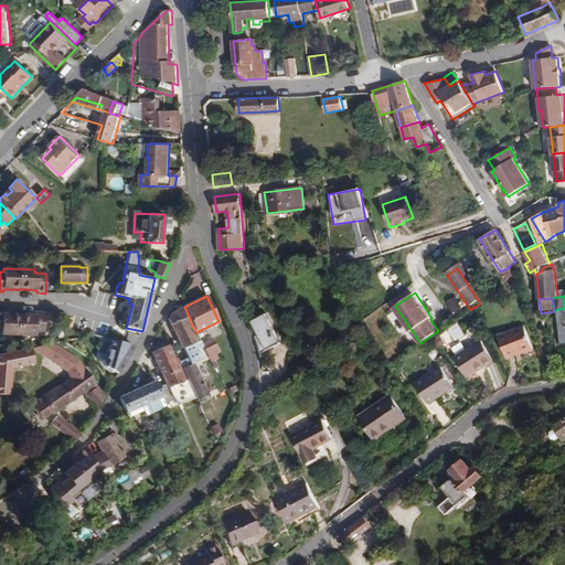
[(1,329),(34,333),(34,330),(43,331),(45,311),(36,310),(36,313),(29,312),(11,310),(4,309),(4,307),(0,306),(0,326),(2,327),(1,329)]
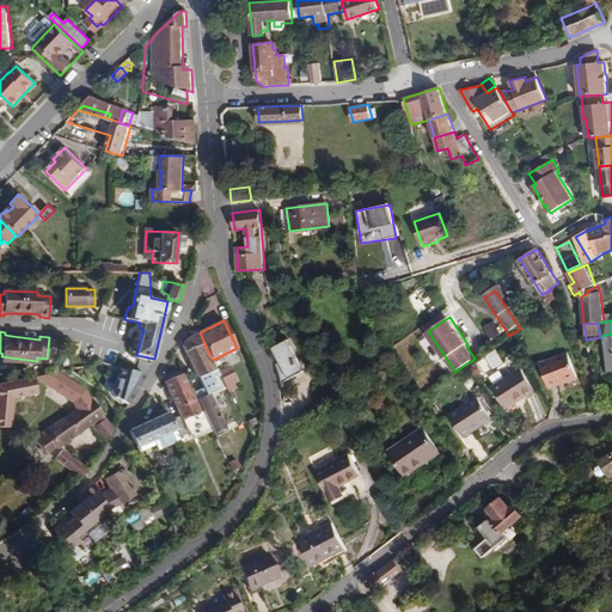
[(483,337),(490,348),(500,342),(491,331),(483,337)]
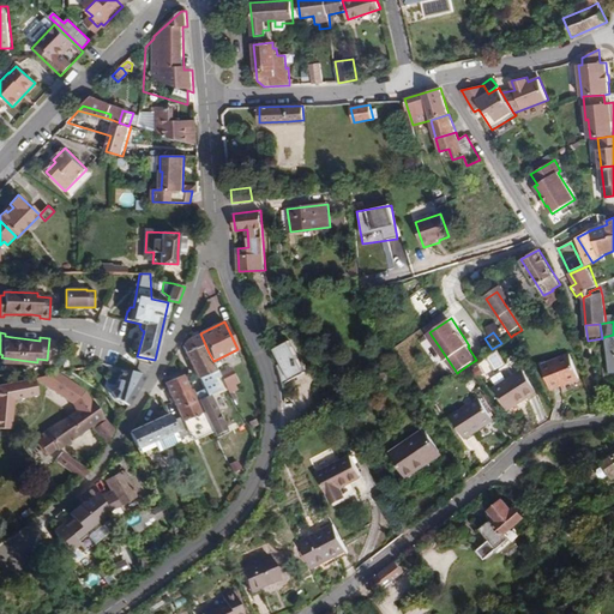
[(209,353),(200,333),(190,338),(186,342),(182,347),(199,379),(215,371),(206,354),(209,353)]
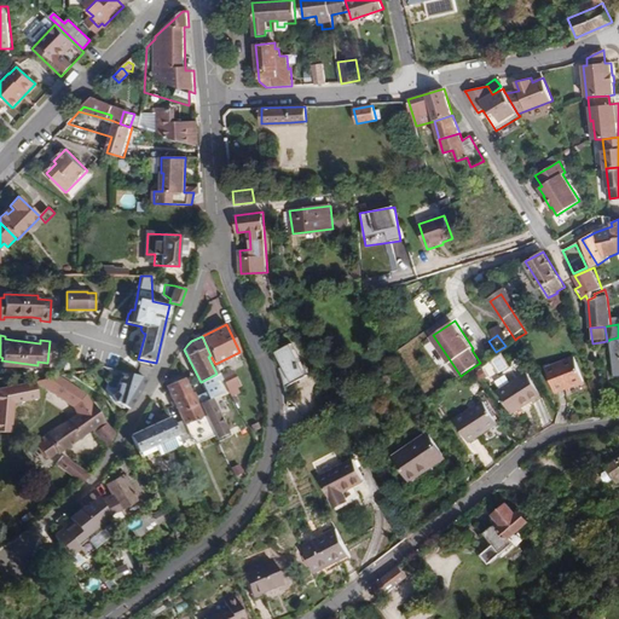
[(618,337),(608,340),(609,340),(614,377),(618,376),(618,337)]
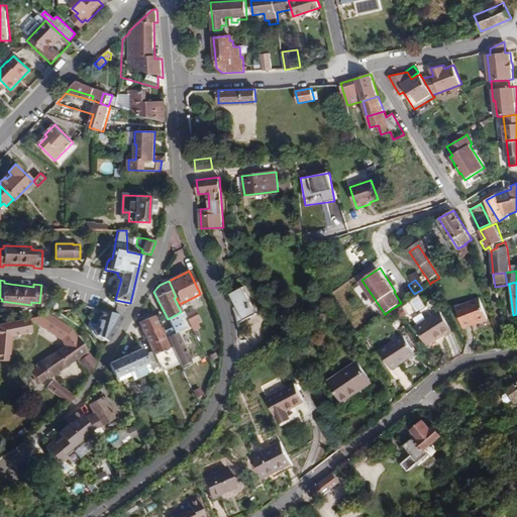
[(228,296),(240,321),(255,314),(243,288),(228,296)]
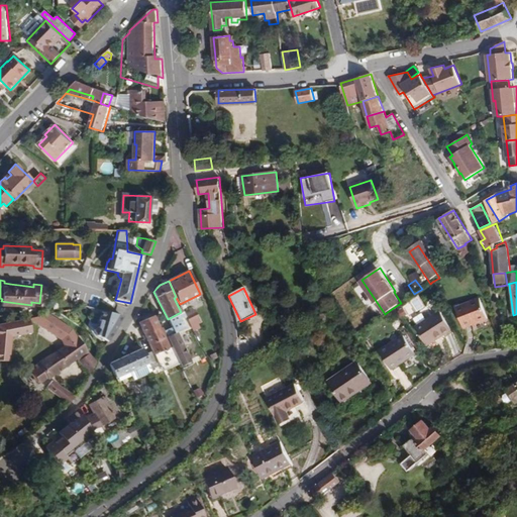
[(418,295),(409,301),(415,311),(424,305),(418,295)]
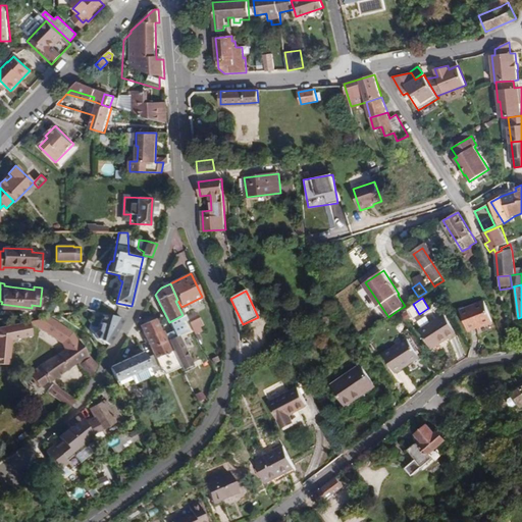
[(492,321),(484,301),(462,310),(470,330),(492,321)]
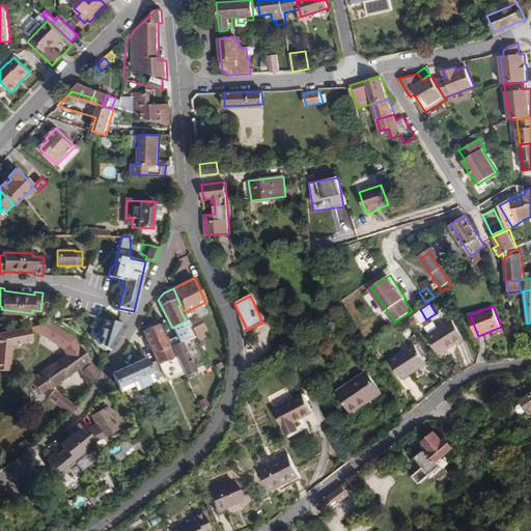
[(95,348),(113,353),(120,324),(96,317),(93,329),(101,331),(95,348)]
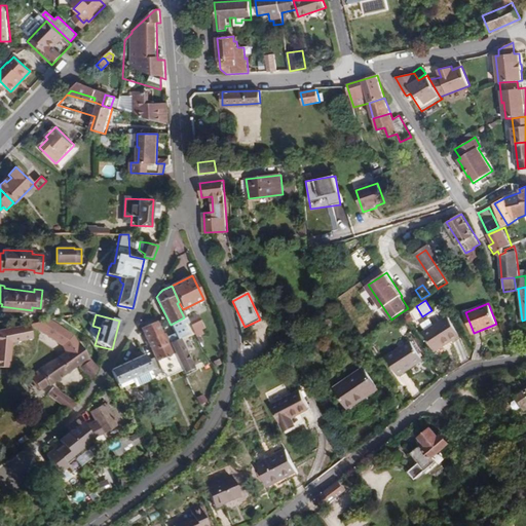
[(460,335),(448,316),(423,333),(436,351),(460,335)]
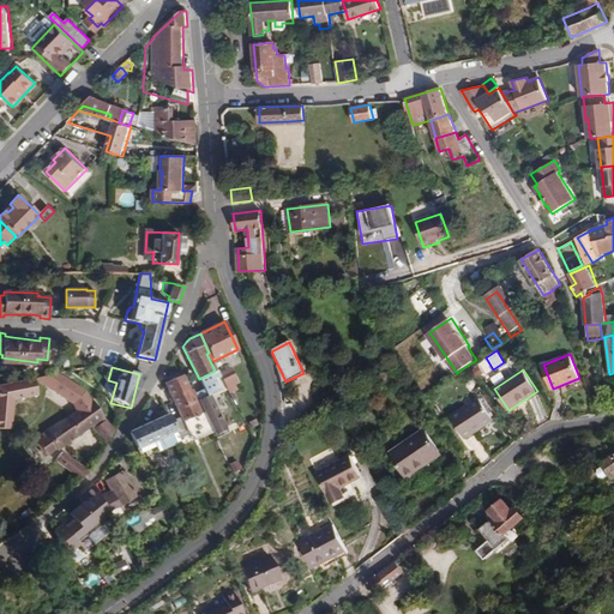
[(172,422),(175,431),(179,439),(210,425),(198,401),(192,386),(188,387),(182,373),(164,383),(181,417),(172,422)]
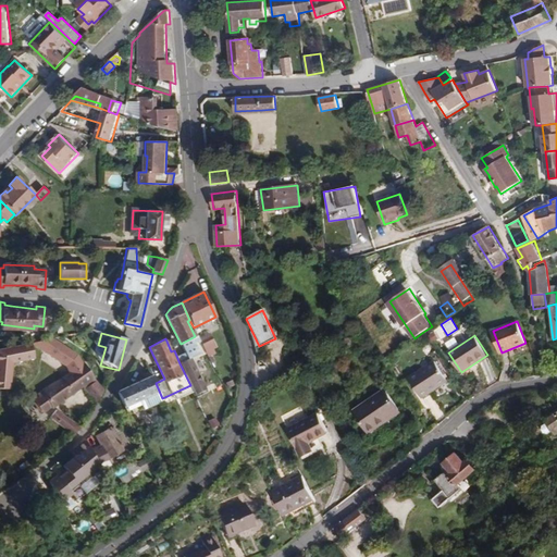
[(201,343),(205,357),(215,355),(212,341),(201,343)]
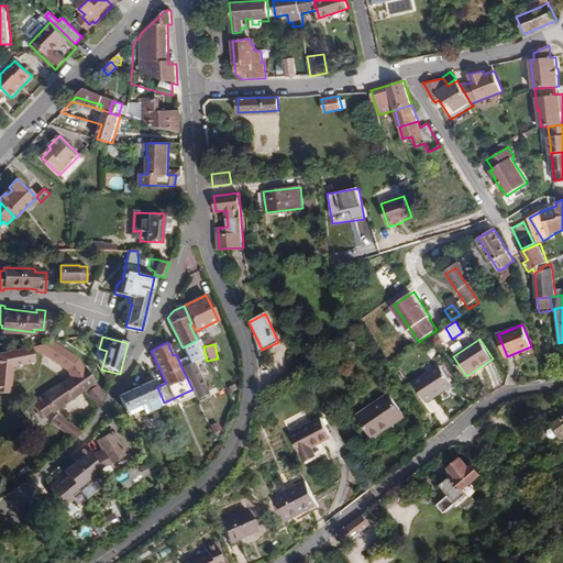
[(192,389),(197,398),(207,394),(192,363),(181,367),(192,389)]
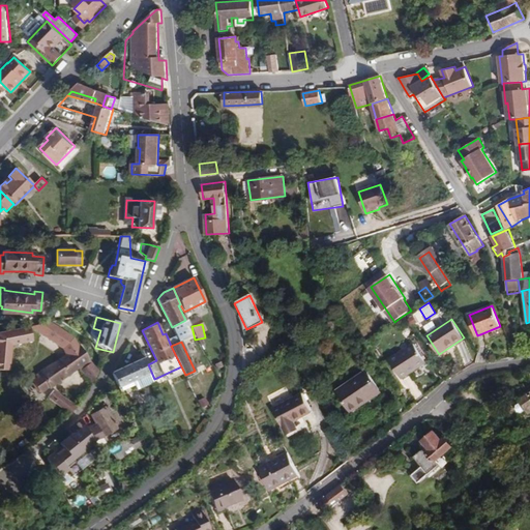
[(425,362),(413,344),(389,360),(402,378),(425,362)]
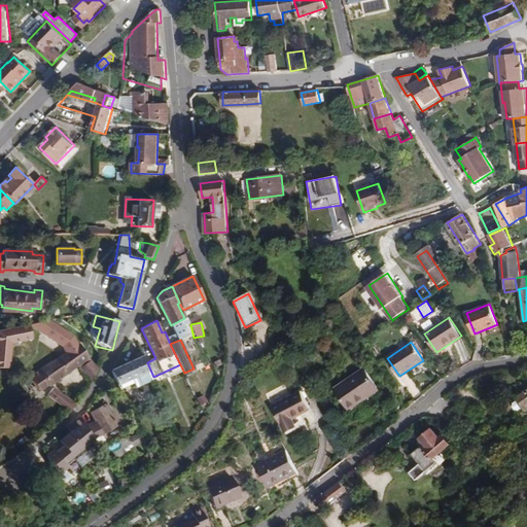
[(90,358),(76,346),(38,371),(39,372),(35,374),(37,376),(32,379),(40,391),(48,385),(49,387),(90,358)]
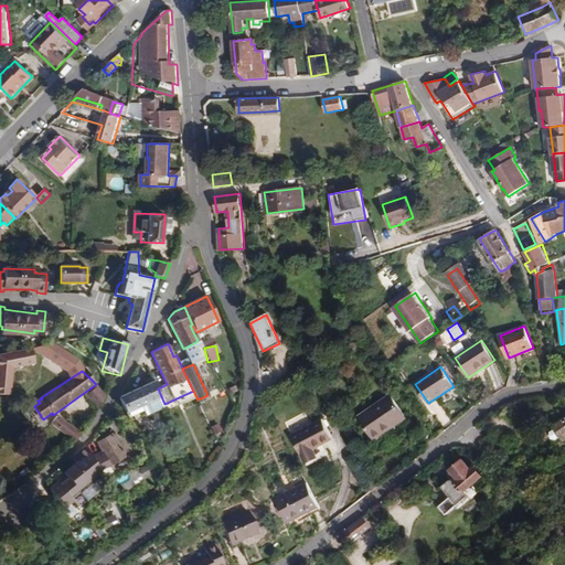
[(126,413),(161,396),(158,388),(152,377),(141,383),(144,387),(119,398),(126,413)]
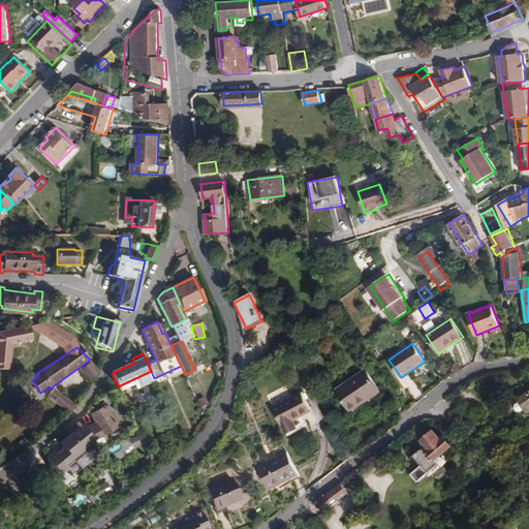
[(98,371),(90,362),(80,369),(91,382),(98,371)]
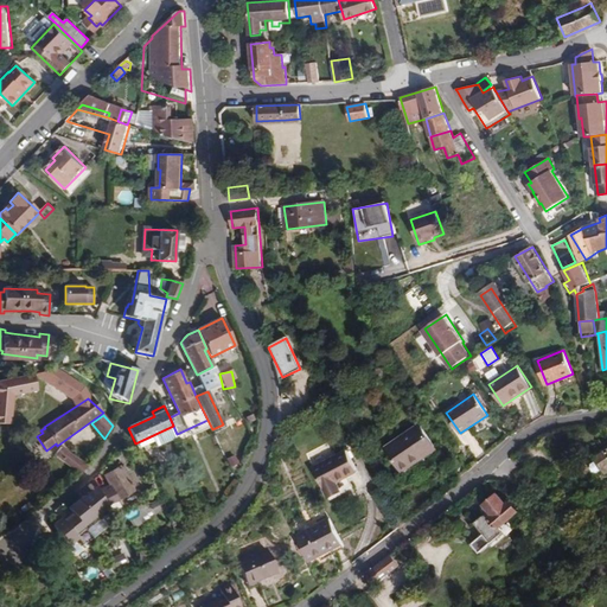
[(436,448),(420,425),(387,447),(401,470),(426,453),(427,455),(436,448)]
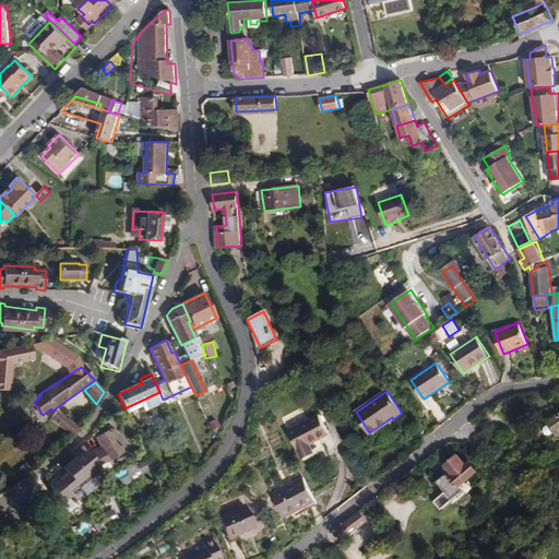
[(81,430),(57,412),(50,419),(72,437),(81,430)]
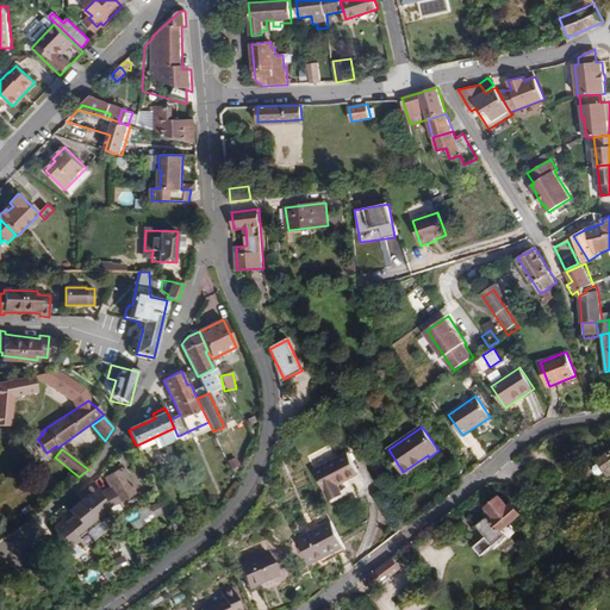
[(349,481),(359,478),(349,454),(313,468),(328,503),(354,492),(349,481)]
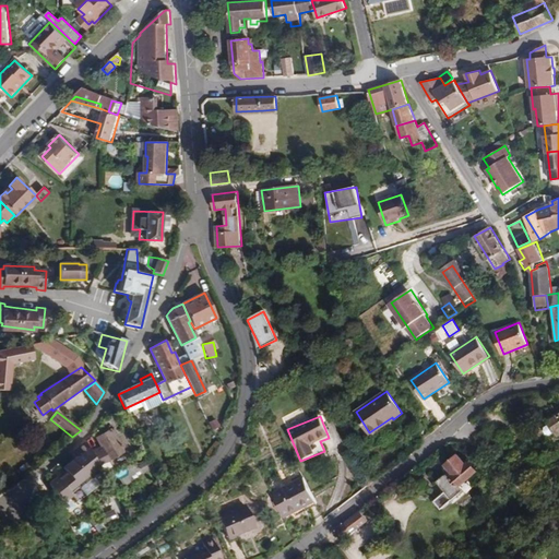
[(558,417),(552,425),(546,432),(556,442),(558,438),(558,417)]
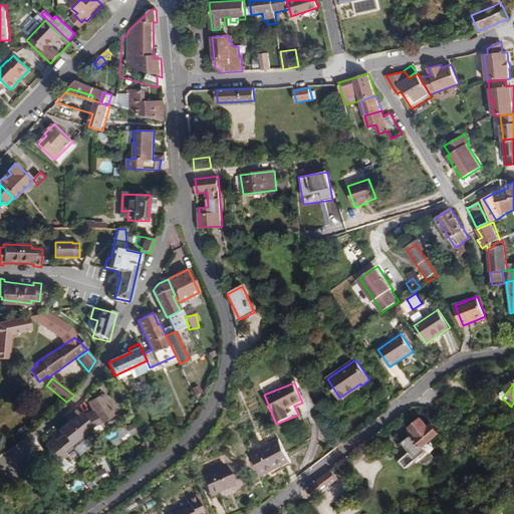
[(109,402),(103,394),(101,396),(101,395),(87,403),(94,414),(90,416),(95,426),(113,416),(112,414),(115,413),(111,406),(111,405),(109,402)]
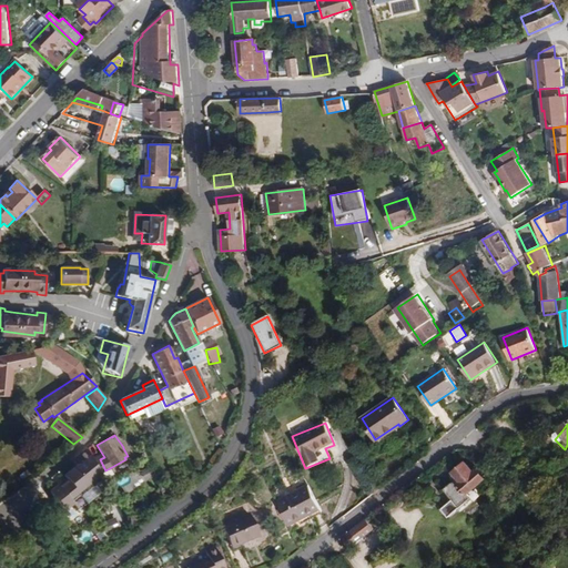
[(77,467),(63,476),(67,482),(75,493),(78,496),(103,477),(100,473),(85,448),(77,456),(81,463),(77,467)]
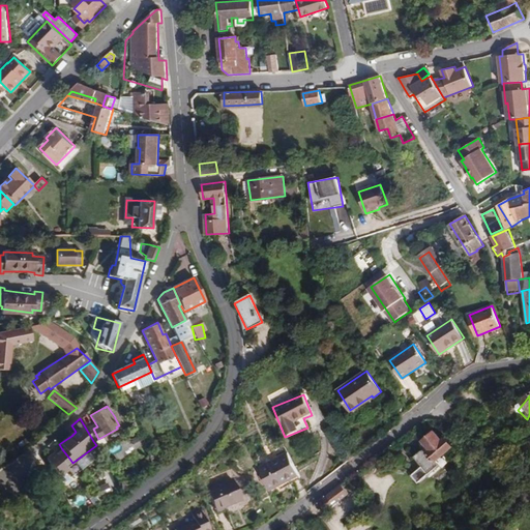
[(66,430),(71,436),(76,432),(71,425),(66,430)]
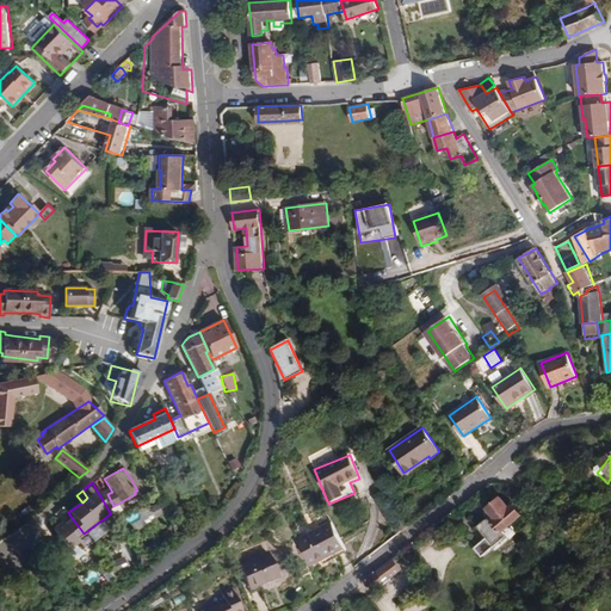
[(507,506),(501,497),(486,506),(491,512),(474,523),(483,536),(469,545),(476,555),(503,539),(499,534),(522,519),(511,504),(507,506)]
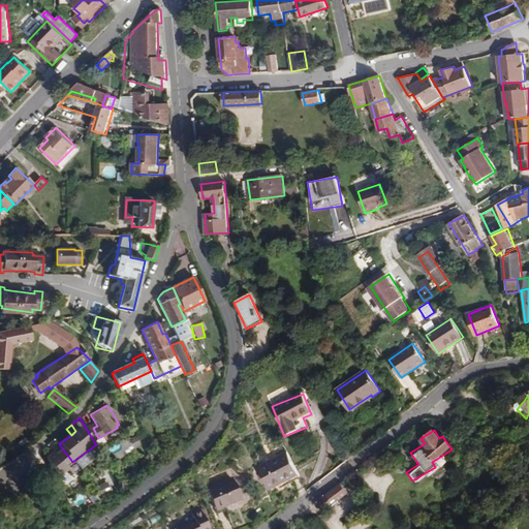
[(72,462),(79,470),(103,453),(96,444),(72,462)]
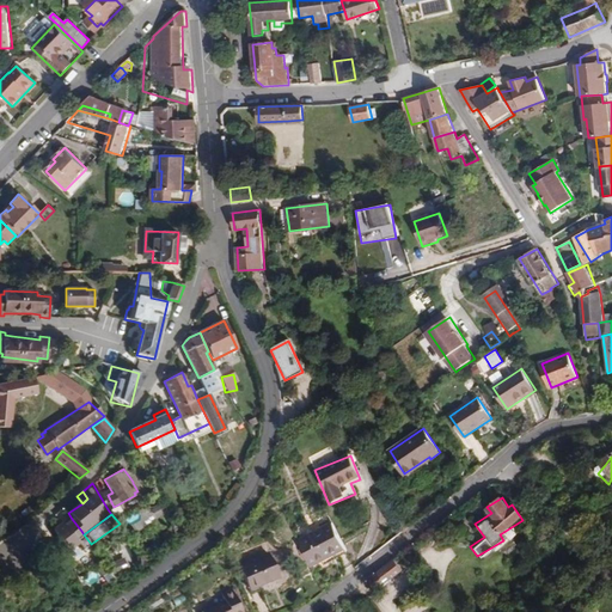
[(53,528),(65,554),(77,545),(72,538),(81,531),(72,519),(61,526),(59,524),(53,528)]
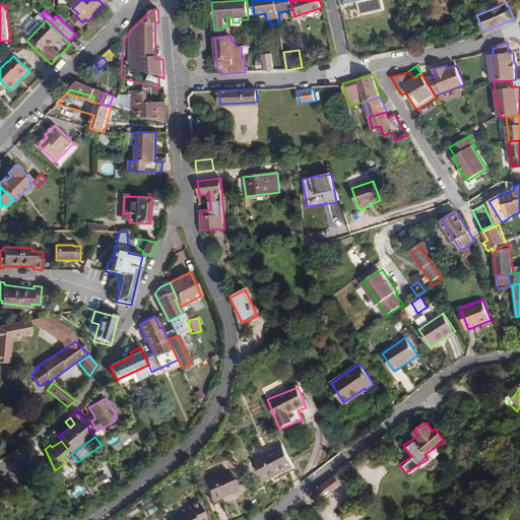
[(295,466),(283,444),(254,459),(264,479),(284,469),(285,470),(295,466)]
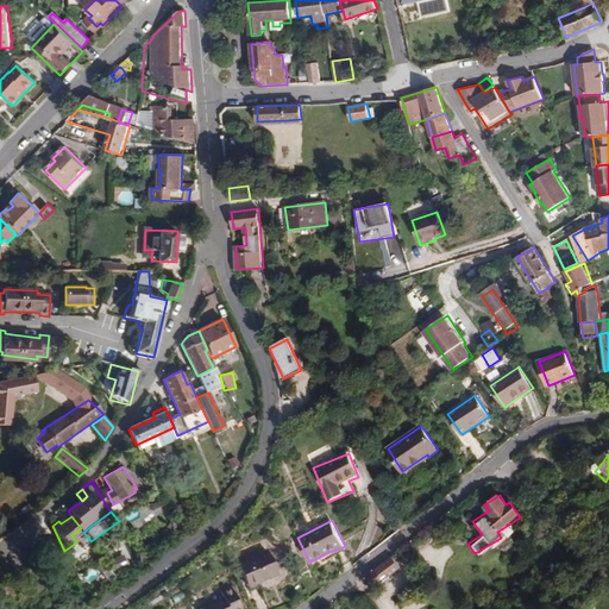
[(76,542),(81,548),(90,541),(83,532),(81,528),(71,535),(76,542)]
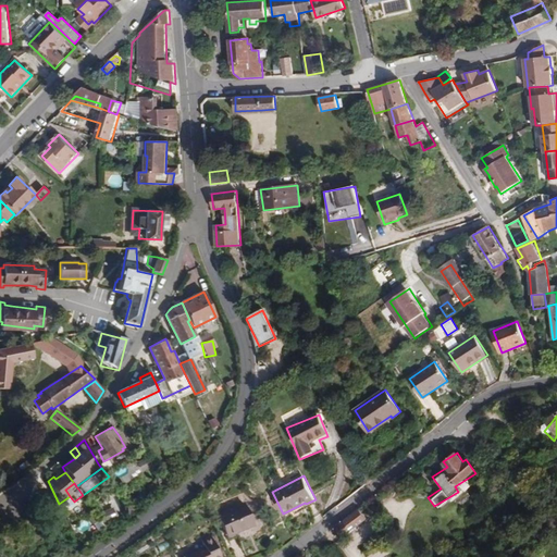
[(254,524),(245,504),(218,516),(226,536),(254,524)]
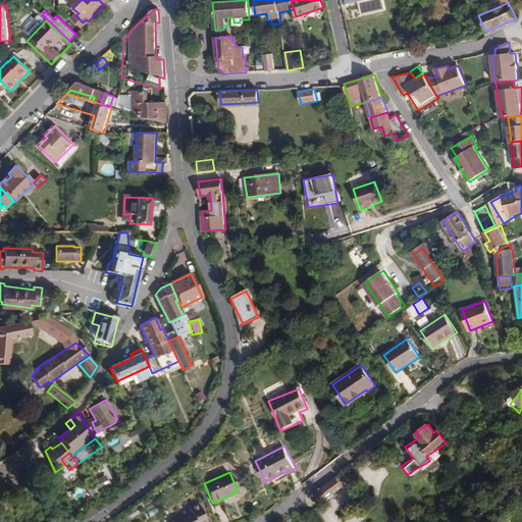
[(96,486),(106,481),(104,475),(94,480),(96,486)]
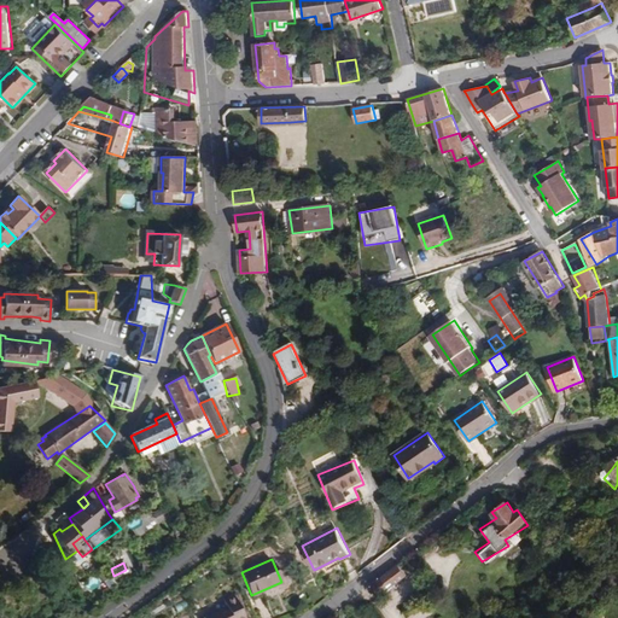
[(397,587),(388,576),(373,587),(380,598),(397,587)]
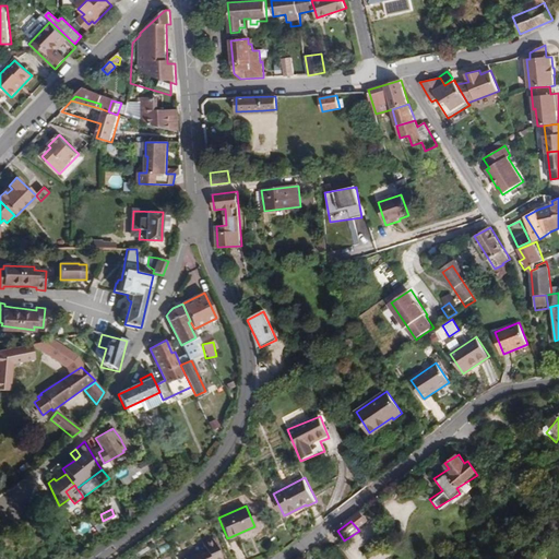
[(221,558),(212,538),(202,543),(205,549),(193,555),(193,556),(187,558),(221,558)]
